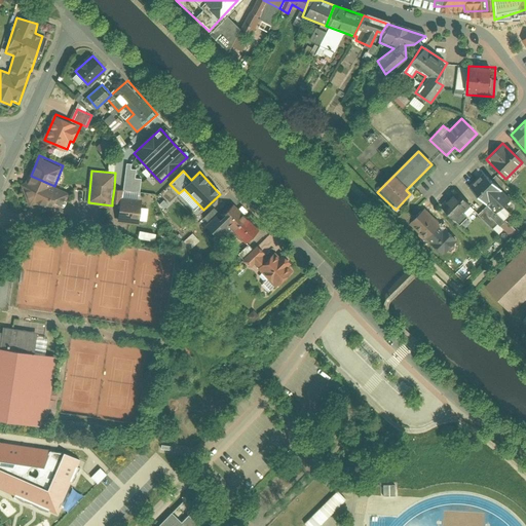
[(517,230),(504,220),(516,208),(509,201),(511,198),(492,182),(493,181),(482,172),(474,181),(482,188),(475,195),(486,205),(478,215),(499,233),(503,228),(512,235),(517,230)]
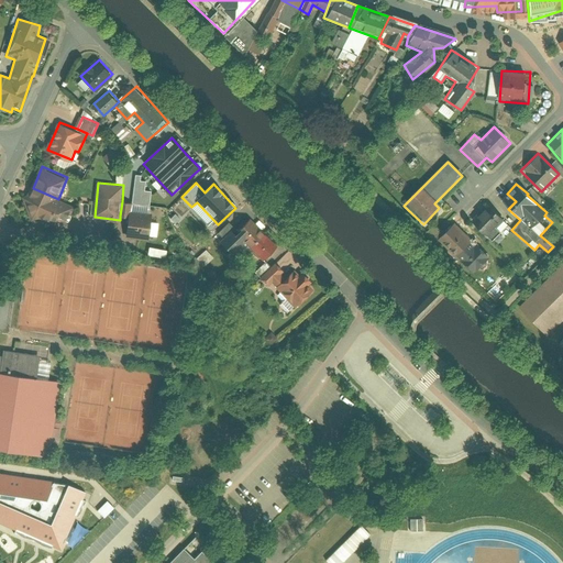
[(33,219),(68,220),(74,206),(58,199),(33,188),(28,202),(33,219)]
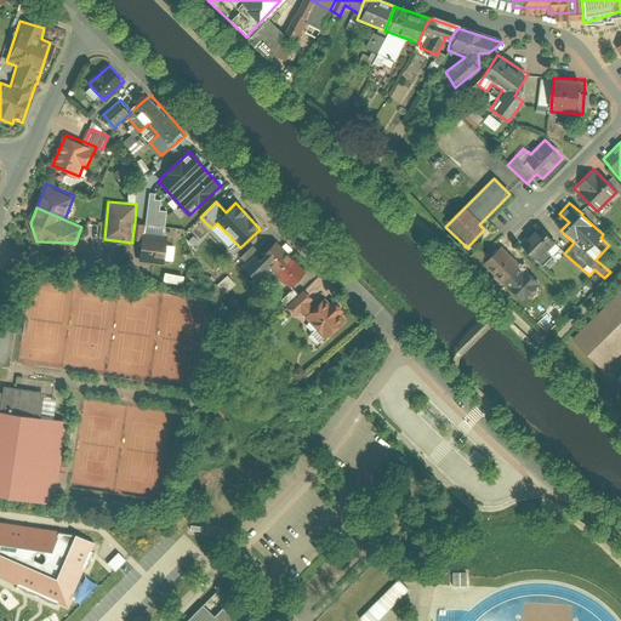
[(135,222),(132,238),(144,239),(146,232),(147,223),(135,222)]
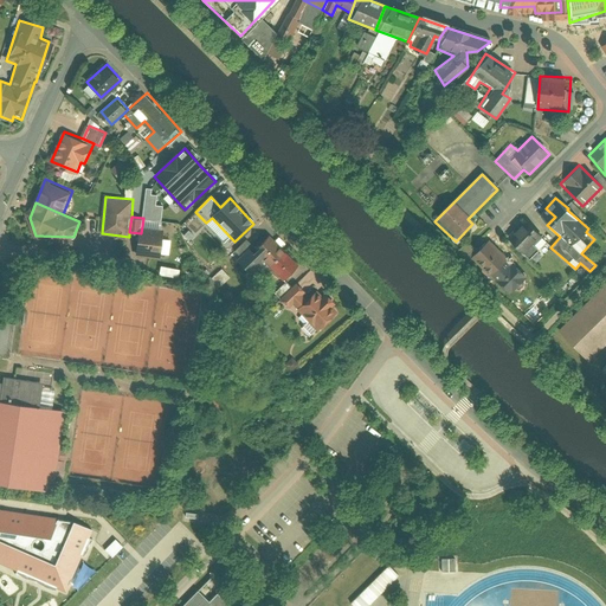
[(526,259),(546,244),(528,220),(508,236),(526,259)]
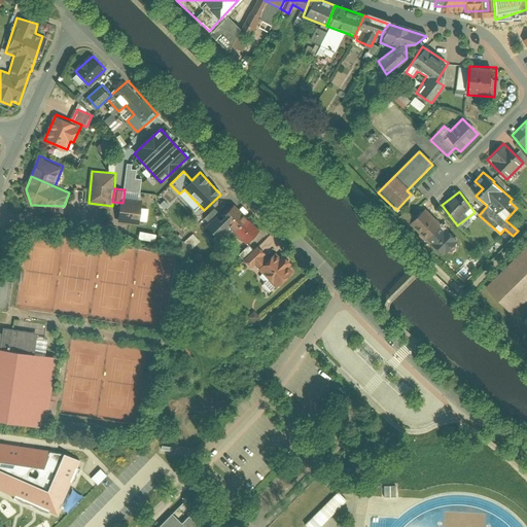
[(120,221),(140,223),(142,199),(124,197),(123,203),(120,221)]
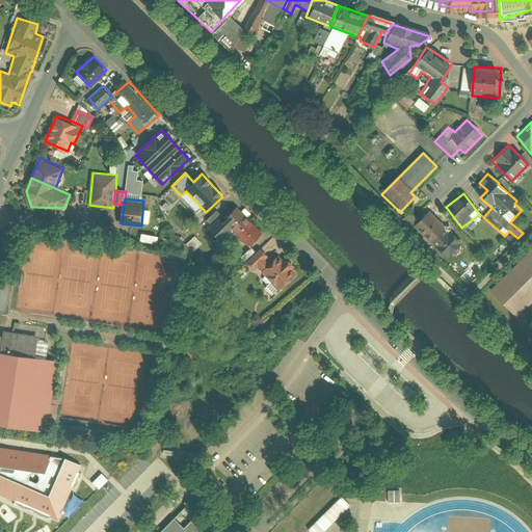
[(248,246),(262,234),(237,206),(222,218),(231,228),(248,246)]
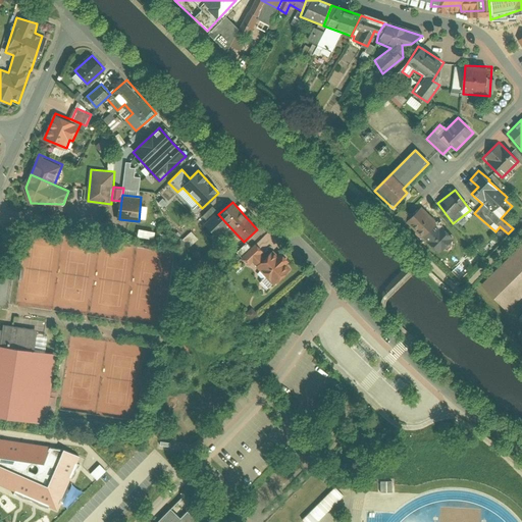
[(440,254),(454,239),(436,222),(437,221),(420,206),(405,222),(440,254)]
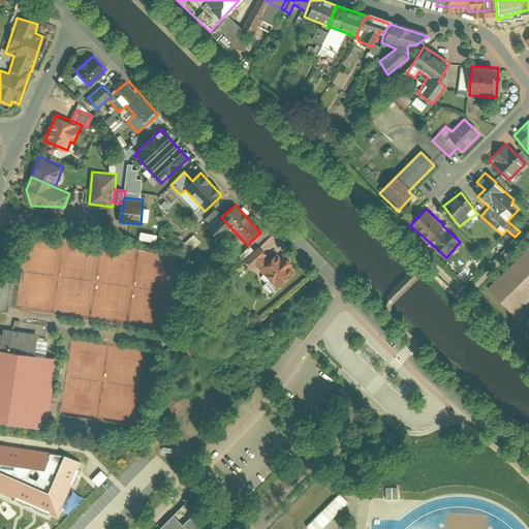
[(221,217),(209,228),(217,238),(229,226),(221,217)]
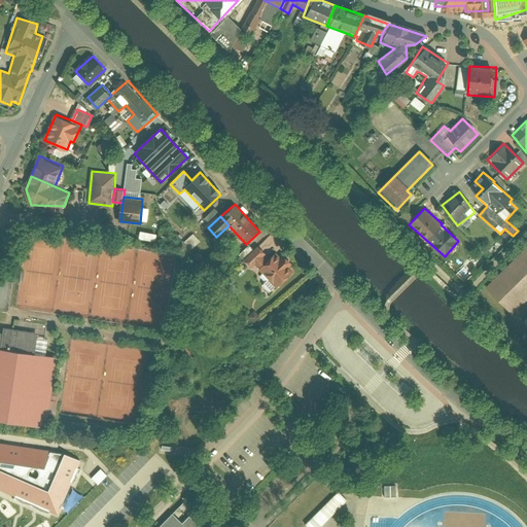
[(153,241),(155,234),(139,232),(138,239),(153,241)]
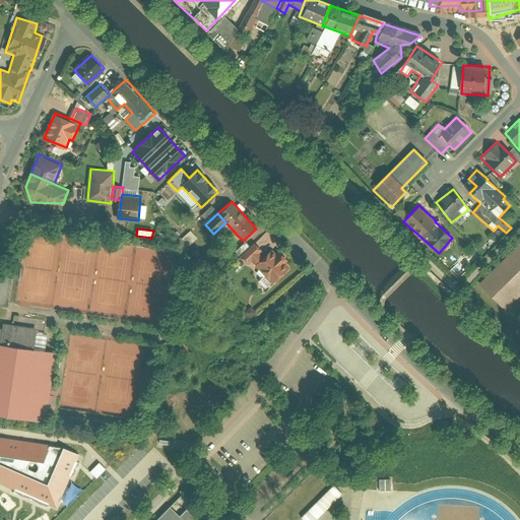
[(190,231),(182,239),(188,246),(197,238),(190,231)]
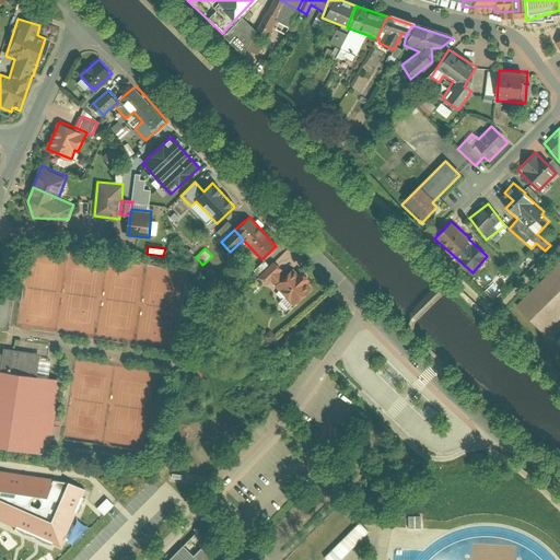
[(284,269),(277,260),(261,275),(269,283),(273,279),(281,271),(284,269)]
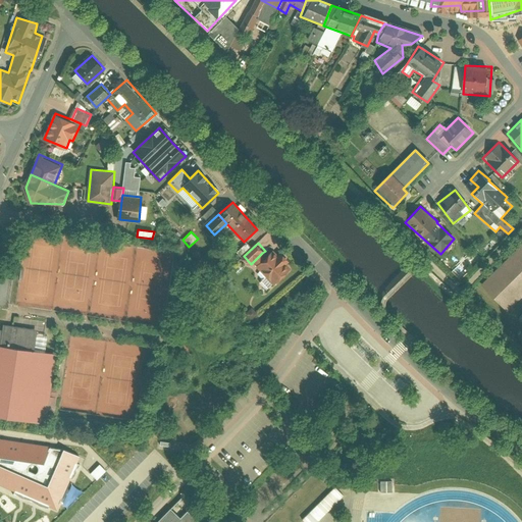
[(521,296),(521,245),(481,285),(508,310),(521,297),(521,296)]
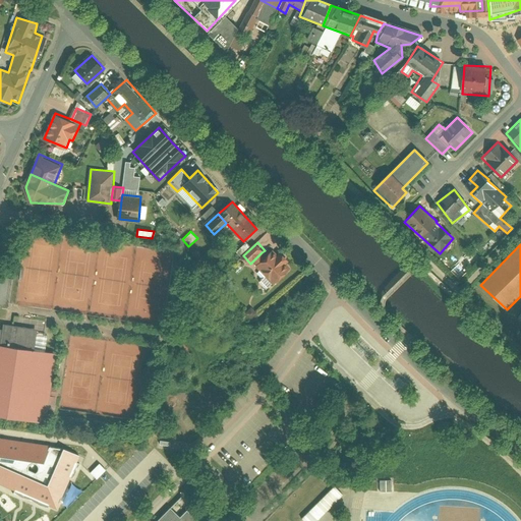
[(280,254),(274,248),(266,256),(258,264),(256,265),(275,284),(292,268),(287,263),(290,259),(283,252),(280,254)]
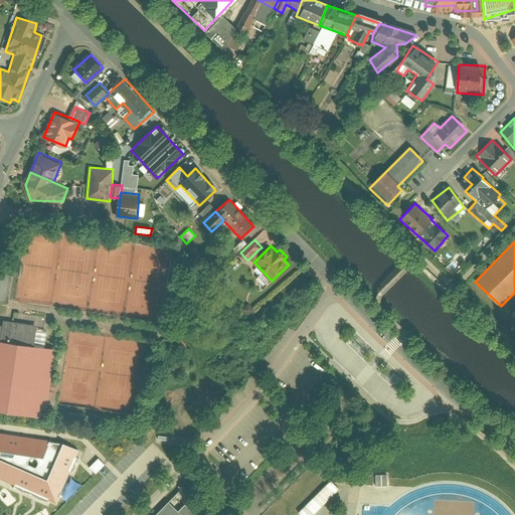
[(259,249),(251,256),(255,261),(263,253),(259,249)]
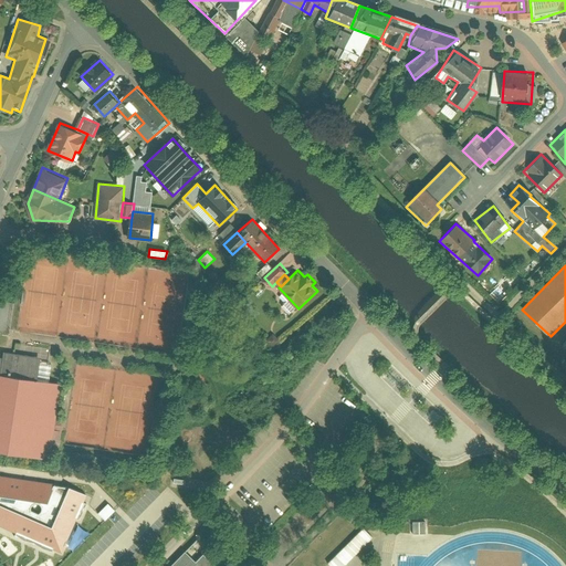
[(286,300),(281,304),(287,313),(293,310),(286,300)]
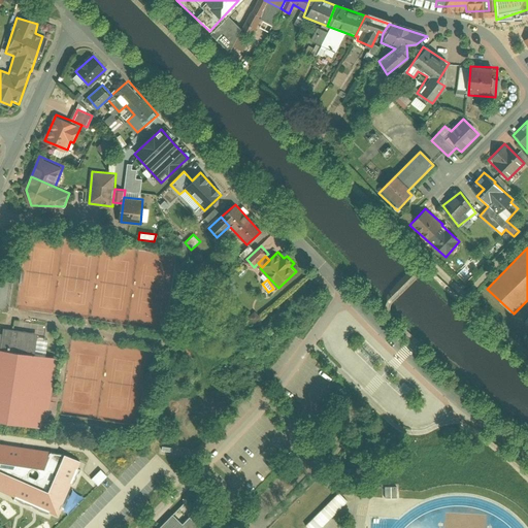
[(0,421),(46,428),(56,360),(44,358),(46,340),(36,339),(37,333),(2,329),(2,333),(0,333),(0,421)]
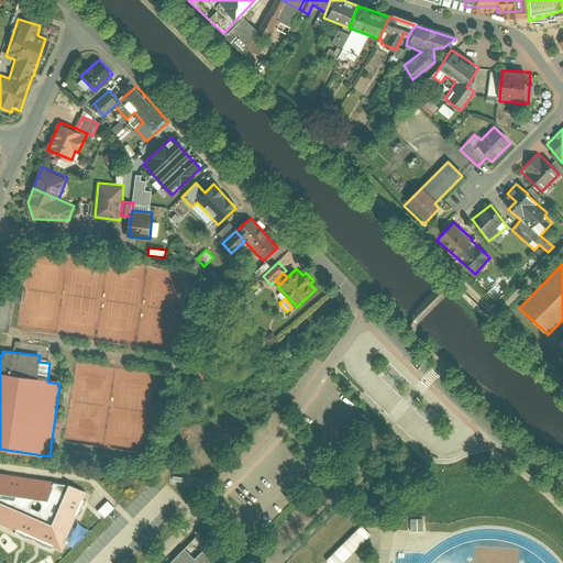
[(392,366),(386,372),(396,383),(401,376),(392,366)]
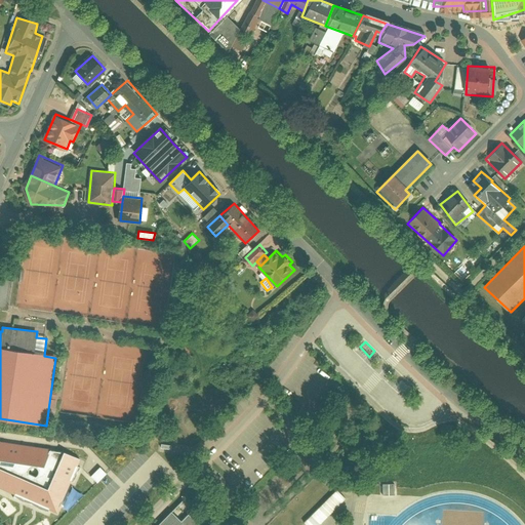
[(403,377),(398,382),(407,392),(412,387),(403,377)]
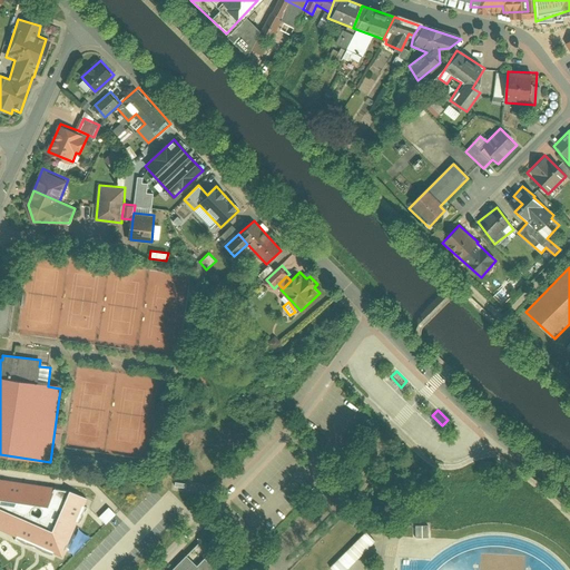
[(0,531),(15,538),(15,540),(51,557),(53,554),(62,558),(88,499),(69,490),(0,479),(0,531)]
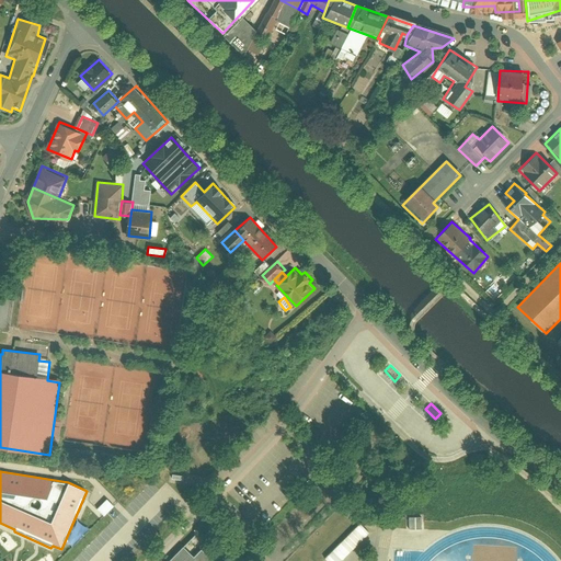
[(95,508),(103,515),(113,505),(105,499),(95,508)]
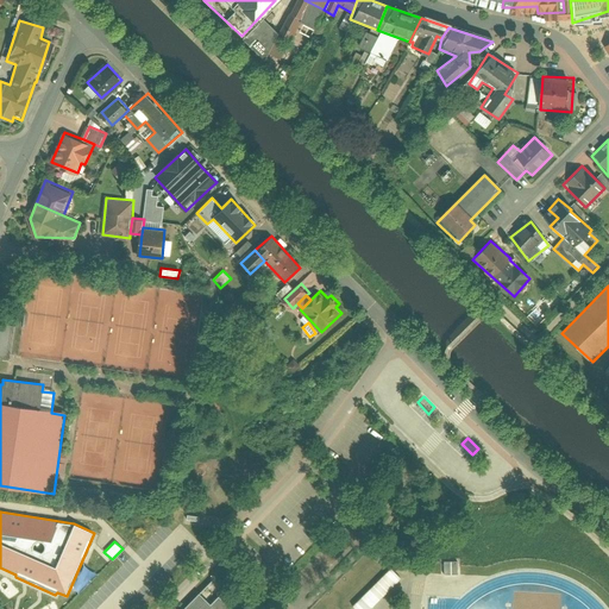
[(362,608),(391,581),(366,554),(311,608),(362,608)]
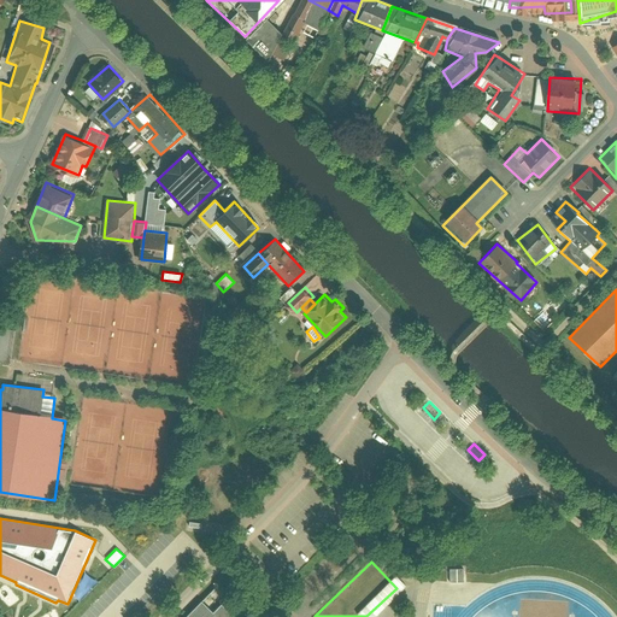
[(448,582),(464,581),(463,569),(448,569),(448,582)]
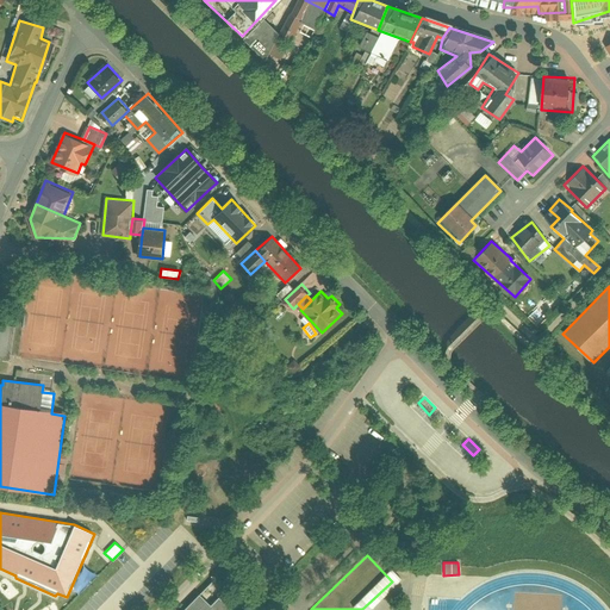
[(215,584),(199,591),(206,603),(221,596),(215,584)]
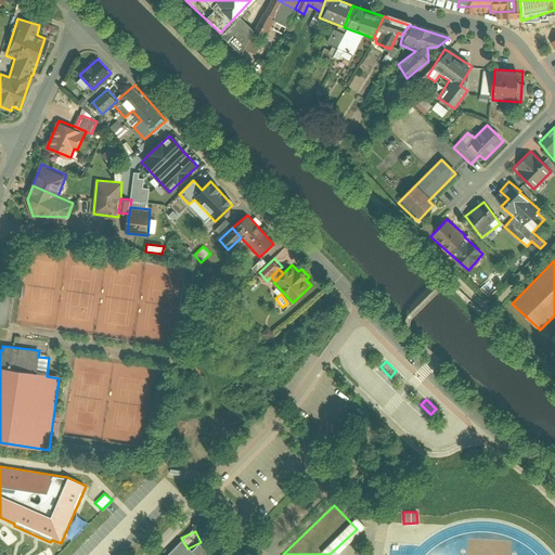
[(209,554),(197,543),(190,551),(179,540),(164,554),(209,554)]
